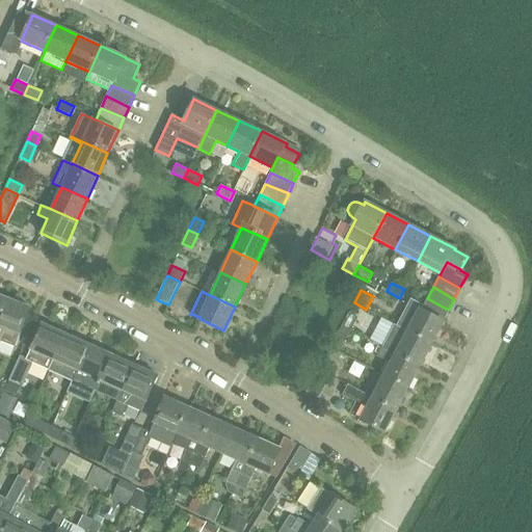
[(0,310),(0,341),(16,347),(20,334),(19,334),(29,308),(5,298),(0,310)]
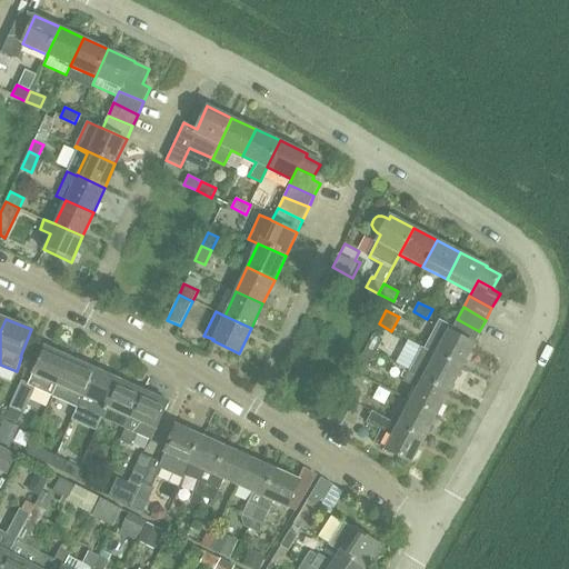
[(440,320),(438,325),(473,343),(479,331),(457,319),(453,327),(440,320)]
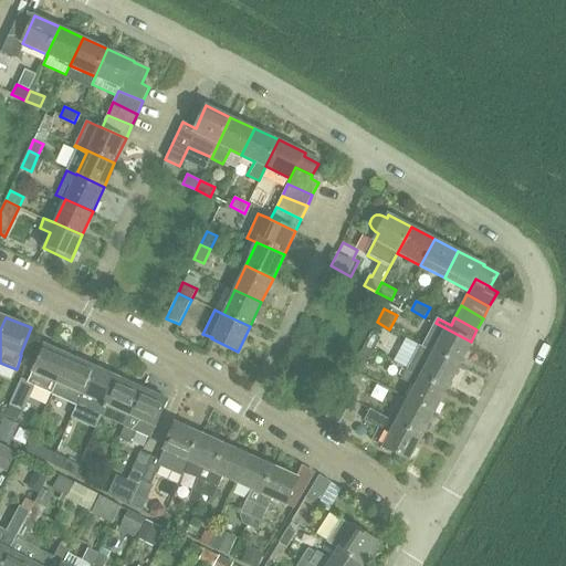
[(438,342),(432,352),(459,366),(471,342),(436,323),(428,336),(438,342)]
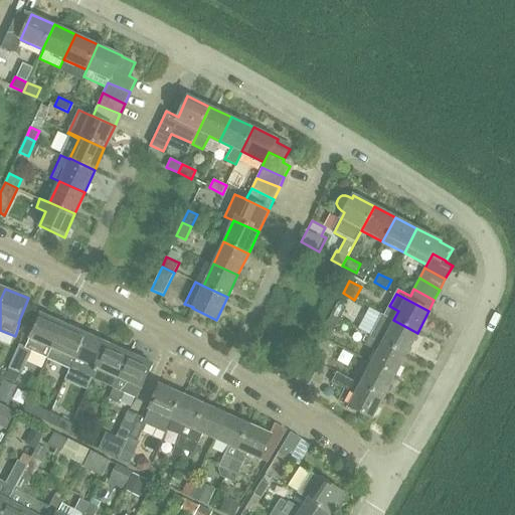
[(338,303),(331,315),(340,320),(346,307),(338,303)]
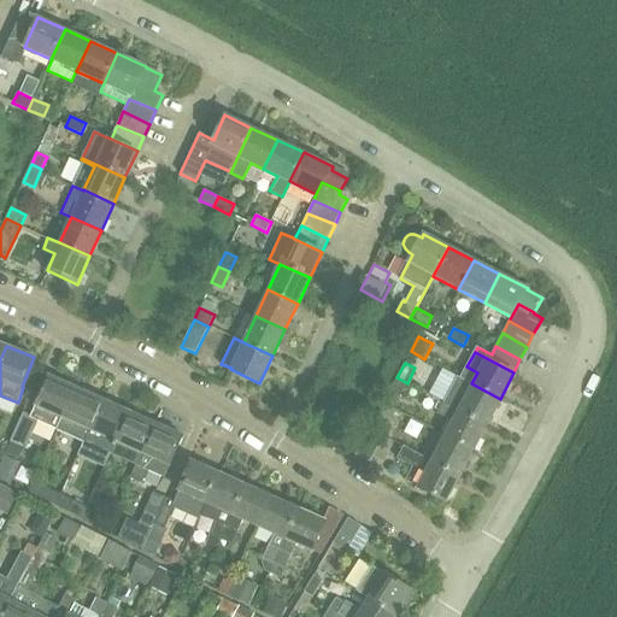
[(48,376),(31,416),(23,412),(10,441),(23,446),(25,447),(37,422),(57,430),(75,388),(48,376)]
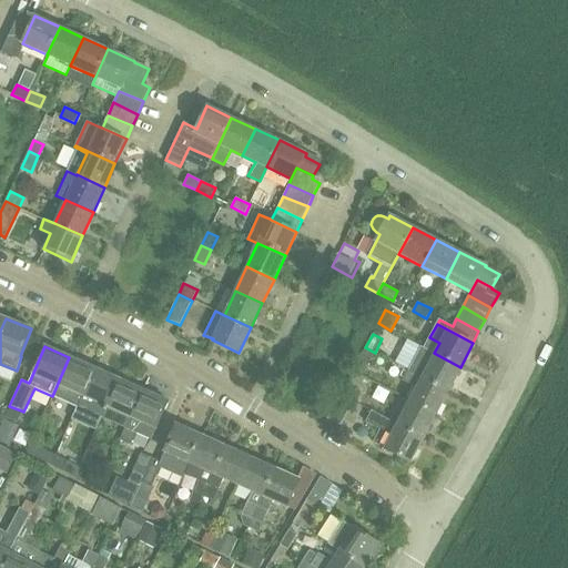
[(375,353),(365,347),(358,361),(368,366),(375,353)]
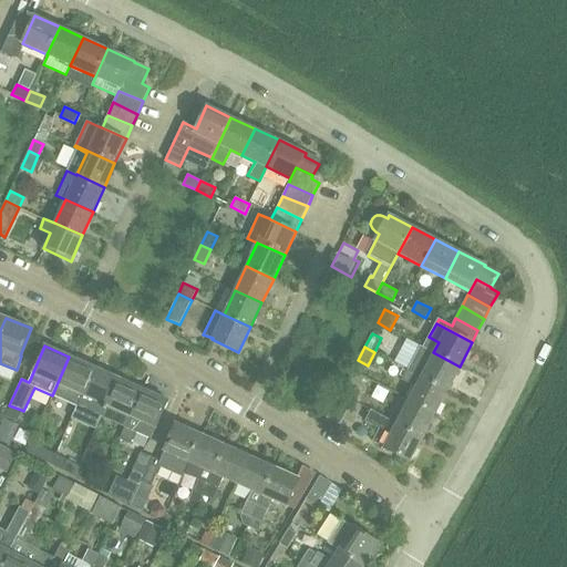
[(414,358),(408,369),(447,390),(460,367),(433,352),(426,364),(414,358)]
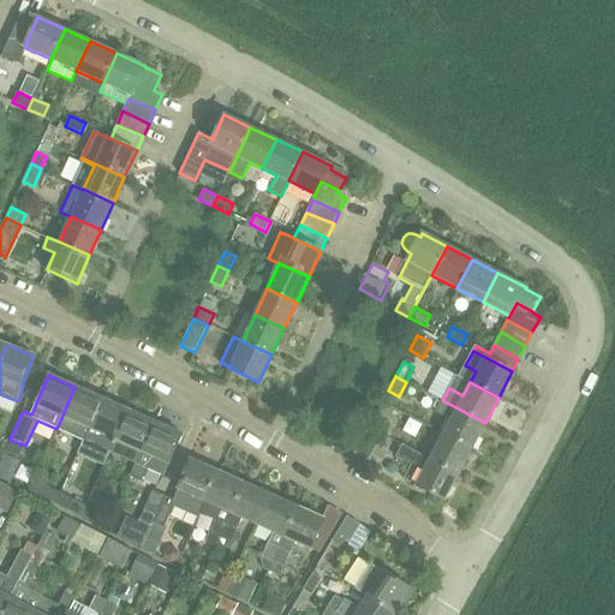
[(75,387),(57,429),(72,436),(67,448),(79,453),(84,441),(83,440),(101,399),(75,387)]
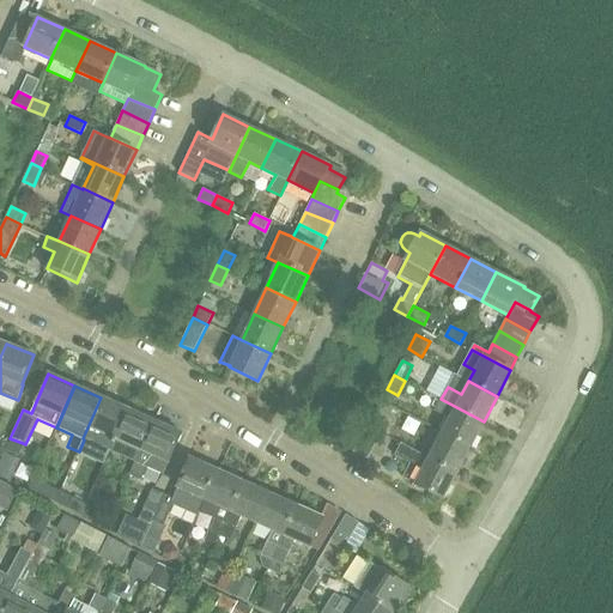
[(83,438),(84,439),(109,450),(127,408),(101,398),(83,438)]
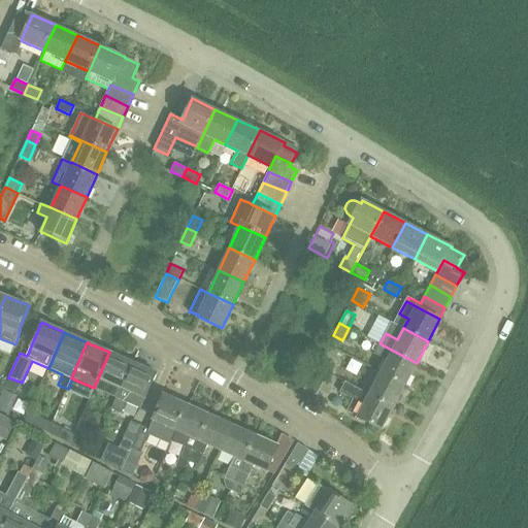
[(417,363),(380,343),(374,354),(387,360),(381,372),(405,385),(417,363)]
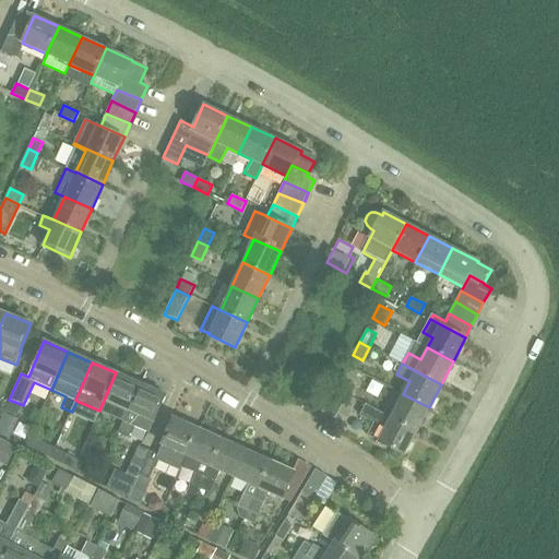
[(116,372),(99,411),(123,420),(128,411),(140,383),(116,372)]
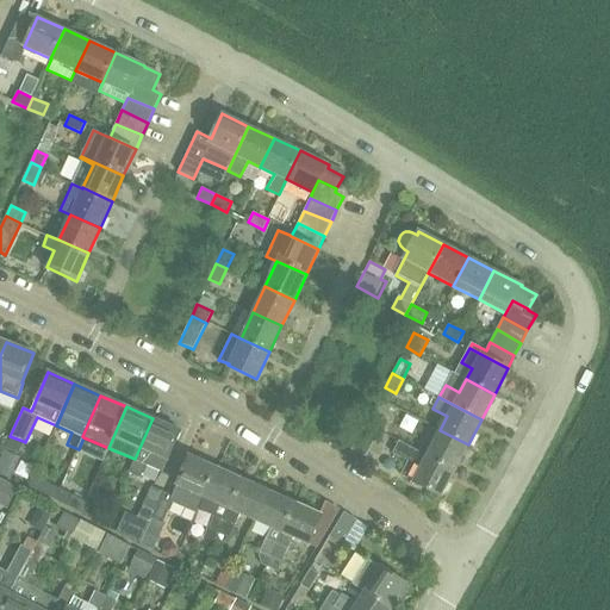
[(372,412),(366,423),(380,430),(385,419),(372,412)]
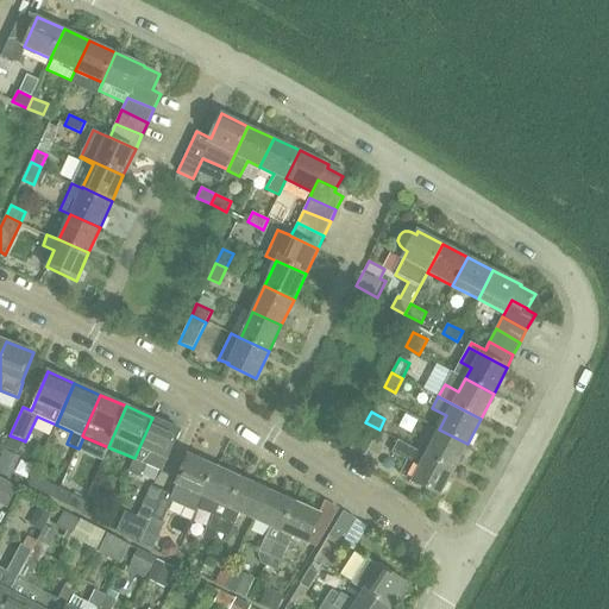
[(139,447),(135,458),(129,471),(140,476),(146,464),(161,471),(167,459),(180,429),(152,418),(139,447)]
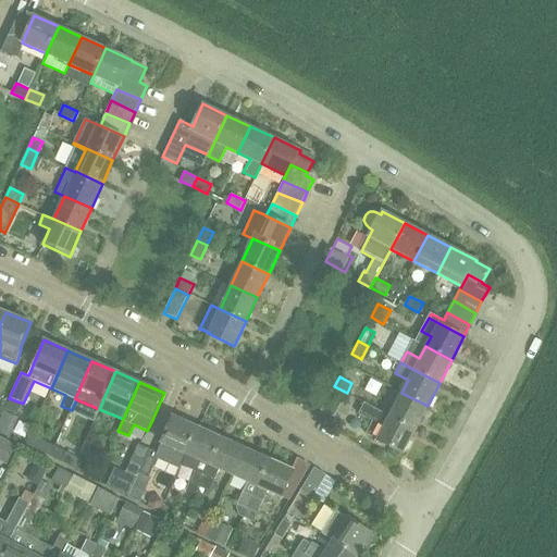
[(347,393),(334,386),(321,410),(334,417),(347,393)]
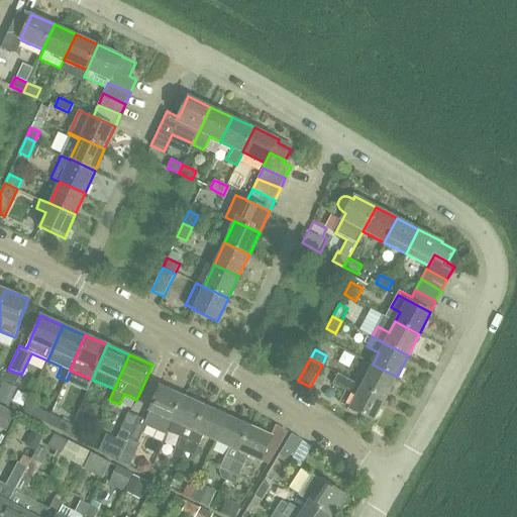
[(373,365),(362,385),(362,386),(386,398),(397,377),(373,365)]
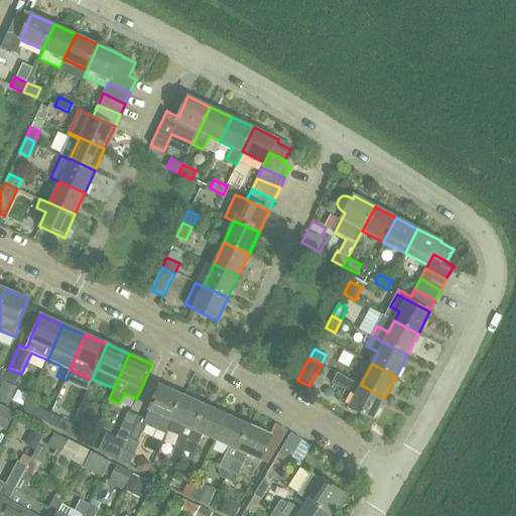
[(4,380),(14,385),(19,373),(8,369),(3,380),(4,380)]
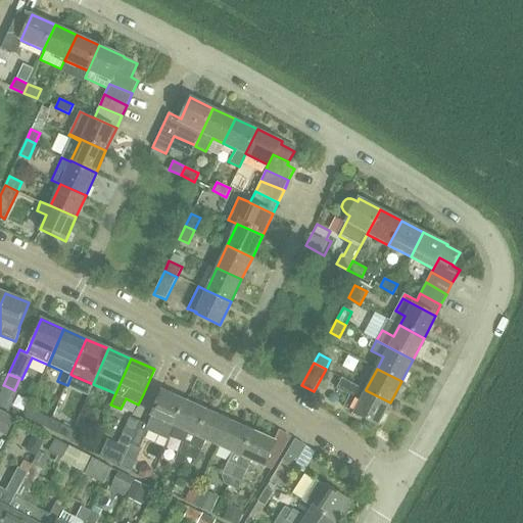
[(343,407),(353,413),(378,425),(390,402),(366,390),(366,389),(342,378),(336,388),(349,395),(343,407)]
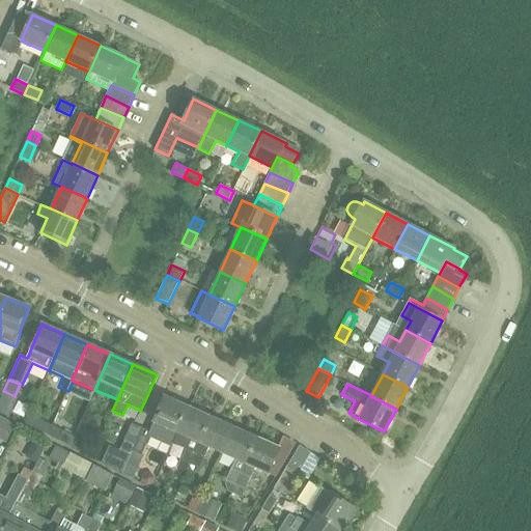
[(141,427),(130,454),(121,472),(122,472),(131,455),(133,451),(141,455),(150,436),(170,445),(187,407),(165,396),(149,430),(142,427),(142,428),(141,427)]
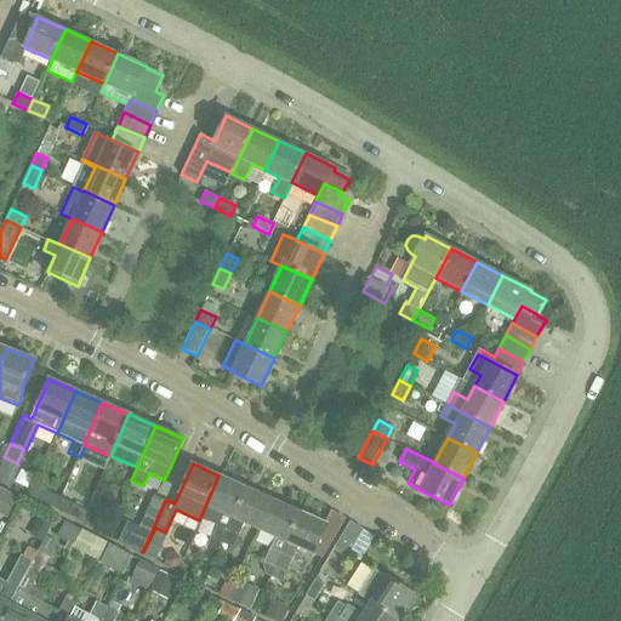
[(218,476),(199,520),(201,517),(217,524),(211,537),(221,542),(245,486),(218,476)]
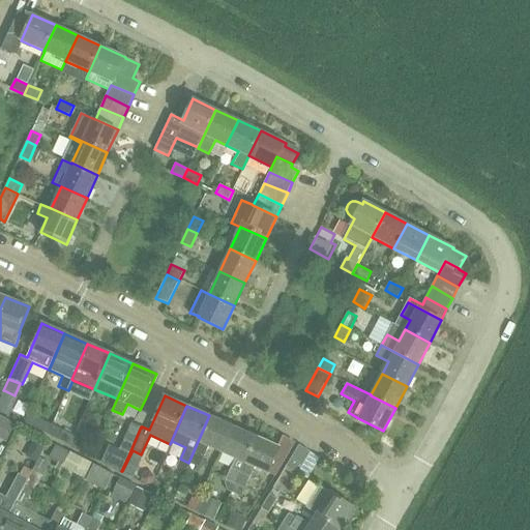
[(26,422),(48,434),(52,424),(31,413),(26,422)]
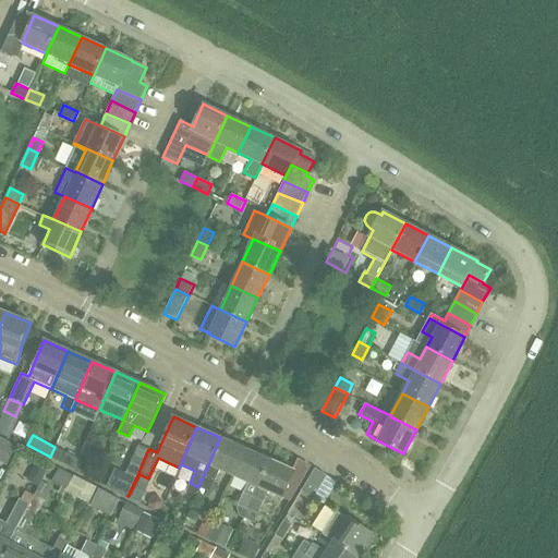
[(220,437),(198,487),(210,493),(216,480),(205,474),(209,465),(232,475),(244,449),(220,437)]
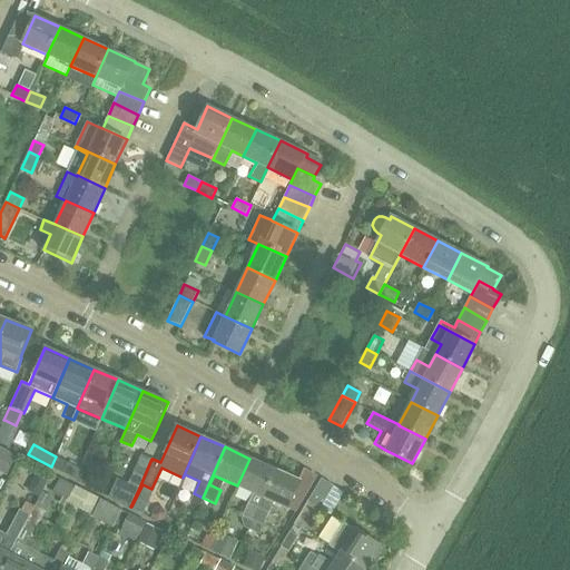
[(140,454),(127,483),(139,488),(151,459),(140,454)]
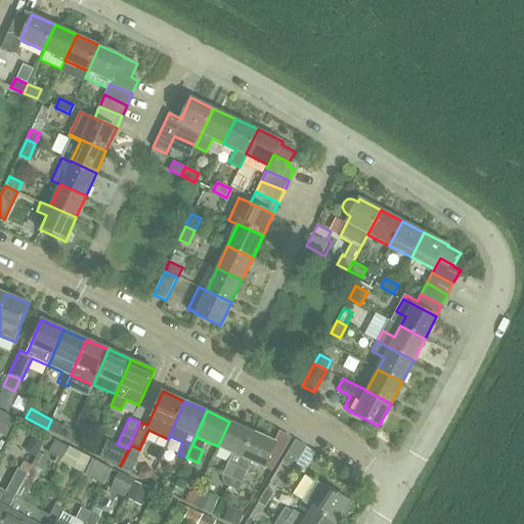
[(52,420),(47,429),(70,440),(74,431),(52,420)]
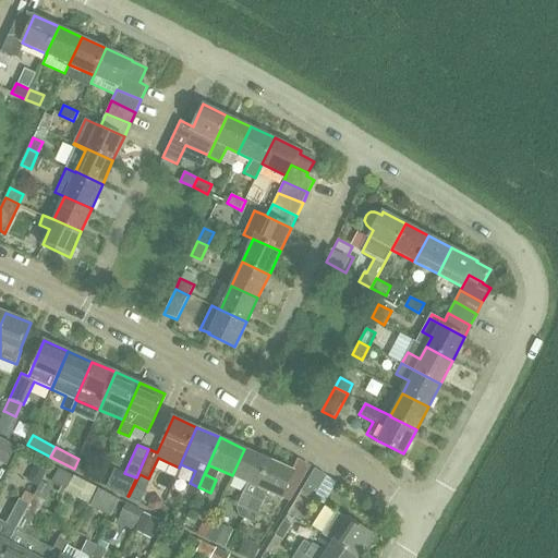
[(244,449),(232,475),(256,486),(268,459),(244,449)]
